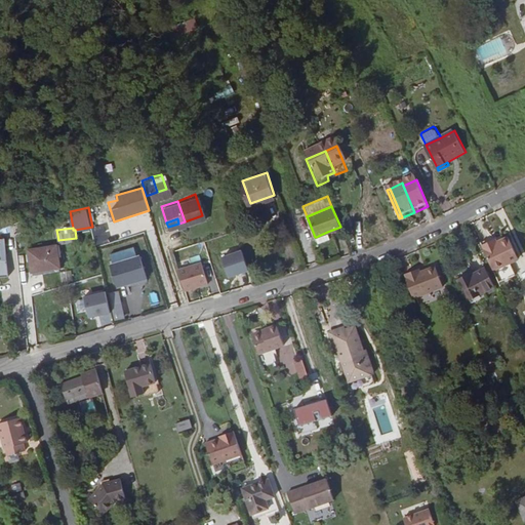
[(491,233),(479,239),(490,263),(515,251),(506,230),(492,235),(491,233)]
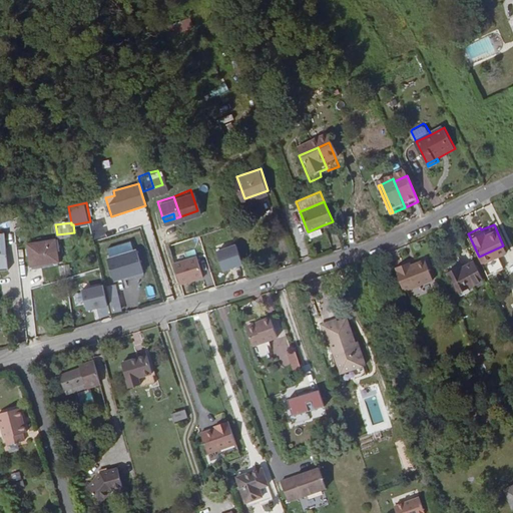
[(311,237),(315,235),(323,232),(320,226),(309,231),(311,237)]
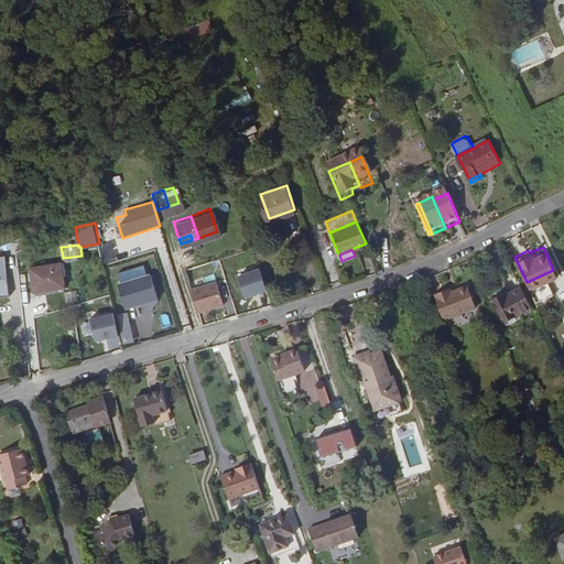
[(0,260),(0,278),(11,278),(9,259),(0,260)]
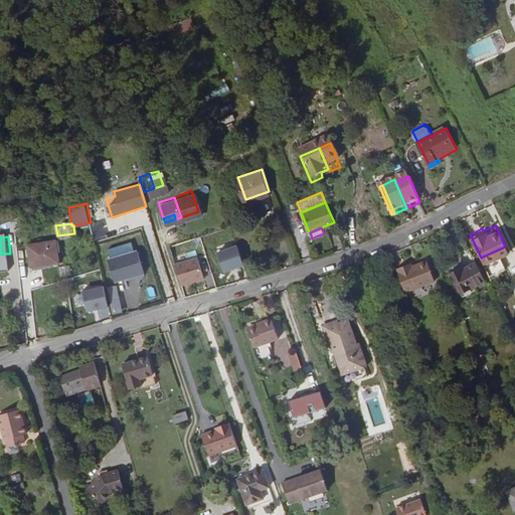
[(55,239),(28,243),(31,265),(58,261),(58,258),(55,239)]
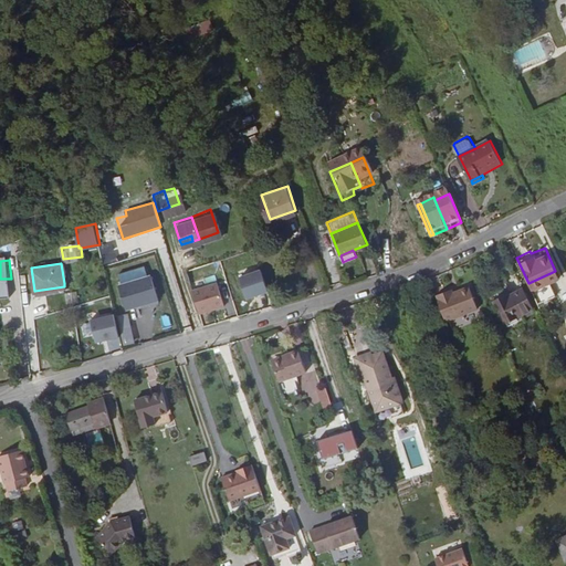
[(116,279),(132,274),(130,266),(124,268),(123,263),(113,265),(116,279)]
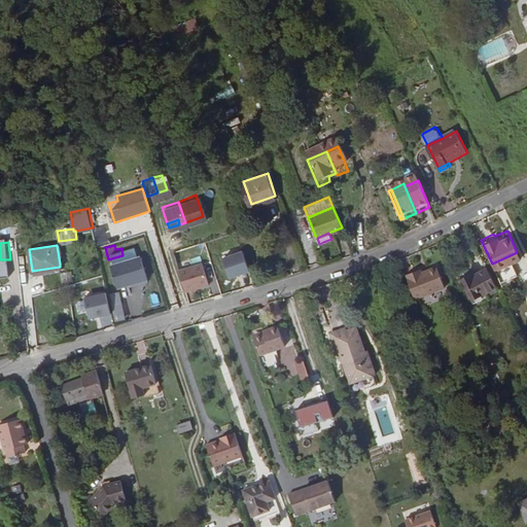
[(127,265),(133,284),(148,279),(142,259),(127,265)]
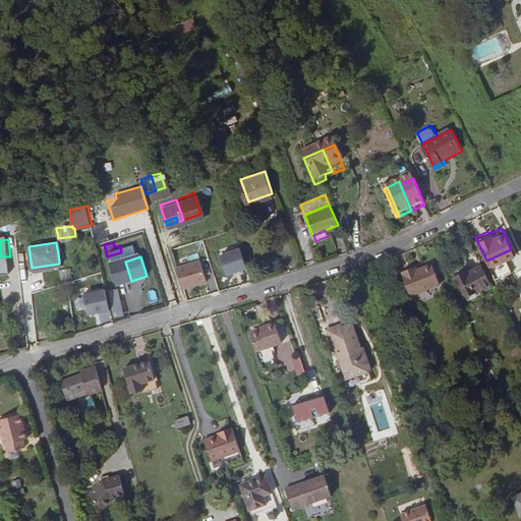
[(217,262),(222,279),(239,273),(234,256),(217,262)]
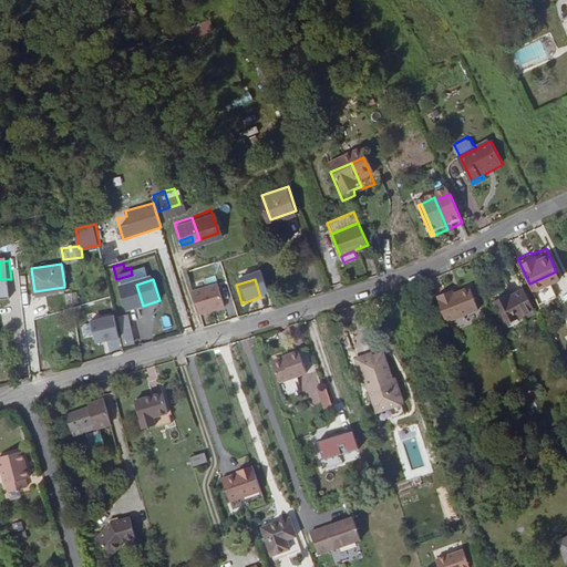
[(189,290),(196,313),(222,306),(214,282),(189,290)]
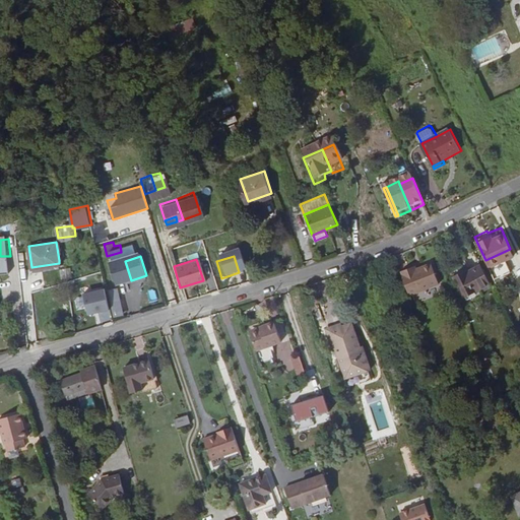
[(460,265),(458,263),(447,268),(456,288),(482,276),(474,259),(460,265)]
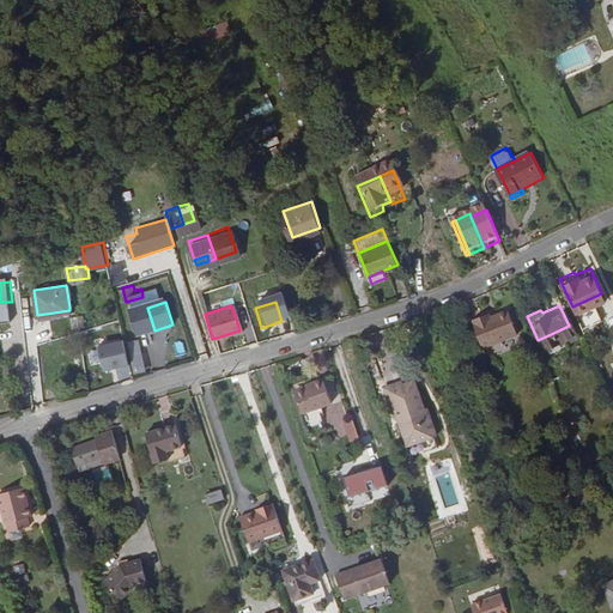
[(517,331),(507,307),(490,314),(487,311),(472,317),(483,346),(517,331)]
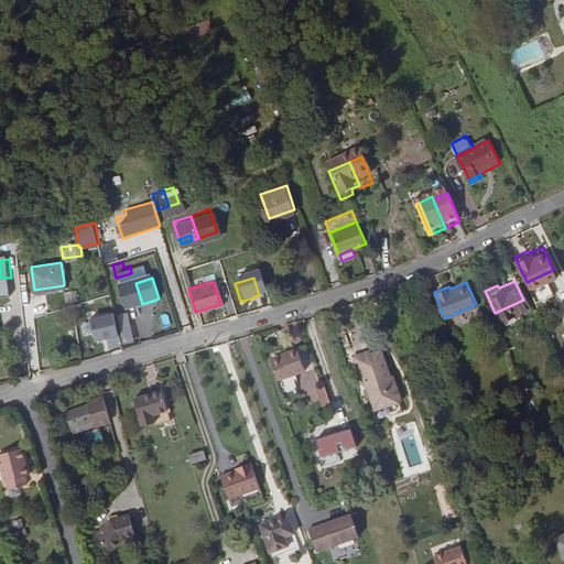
[(141,304),(142,304),(136,283),(121,288),(128,312),(141,307),(141,304)]
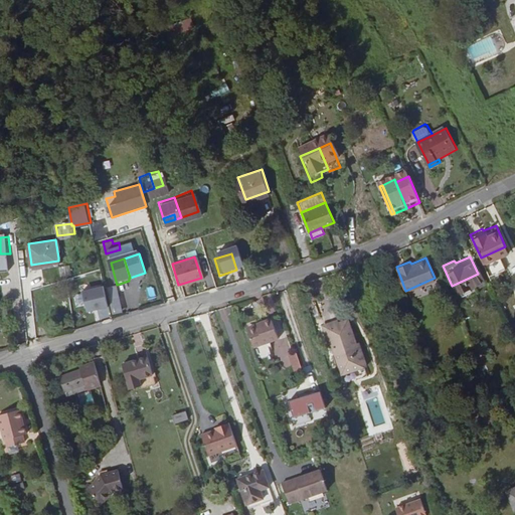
[(60,274),(69,272),(68,265),(59,267),(60,274)]
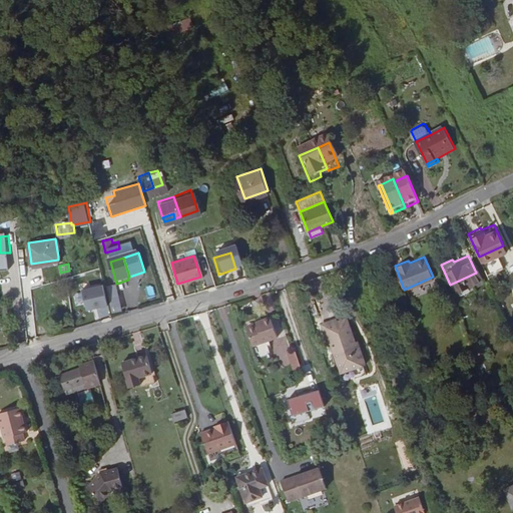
[(95,319),(110,315),(102,284),(81,289),(87,311),(92,309),(95,319)]
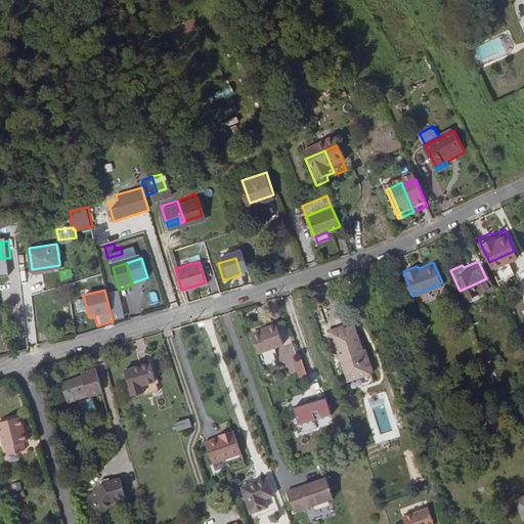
[(78,311),(86,309),(83,297),(75,299),(78,311)]
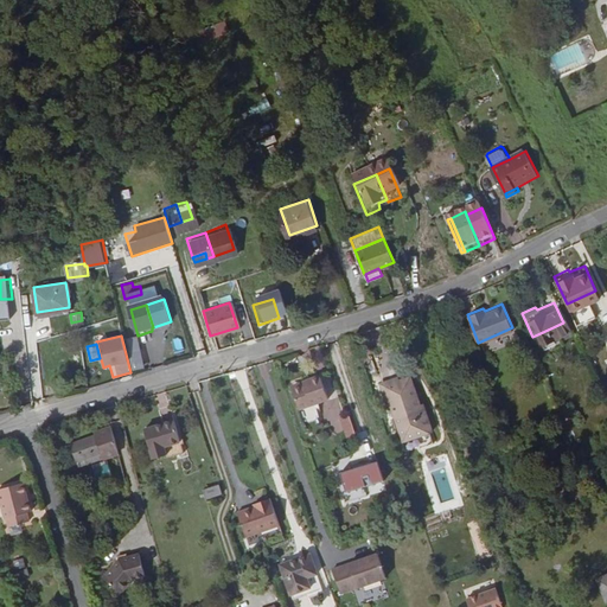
[(409,366),(394,371),(397,381),(413,376),(409,366)]
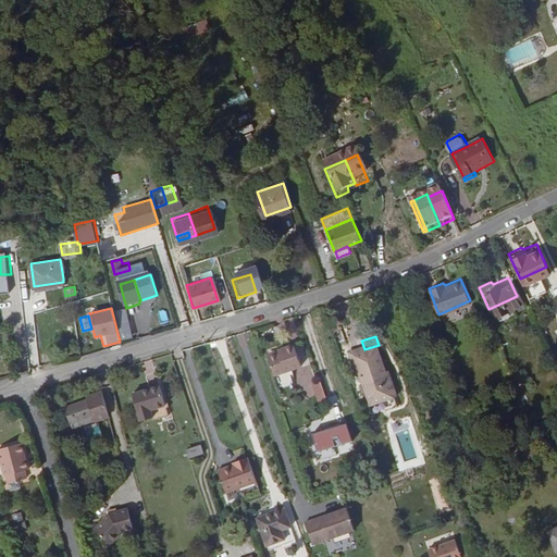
[(364,349),(361,341),(349,345),(357,367),(359,367),(369,397),(372,396),(374,404),(398,396),(388,363),(385,364),(379,345),(364,349)]
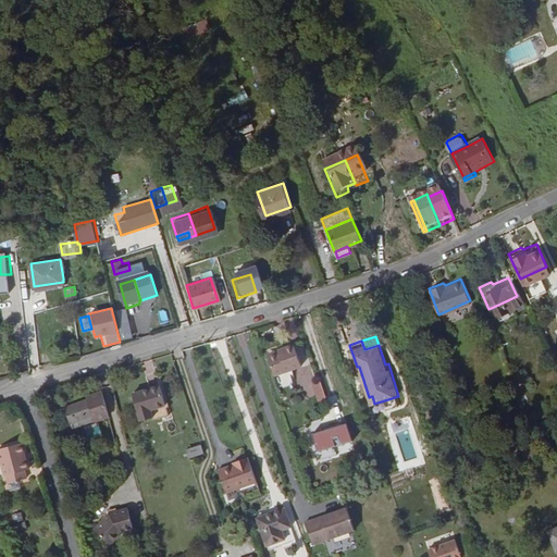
[(275,373),(301,366),(295,344),(279,349),(280,353),(269,356),(275,373)]
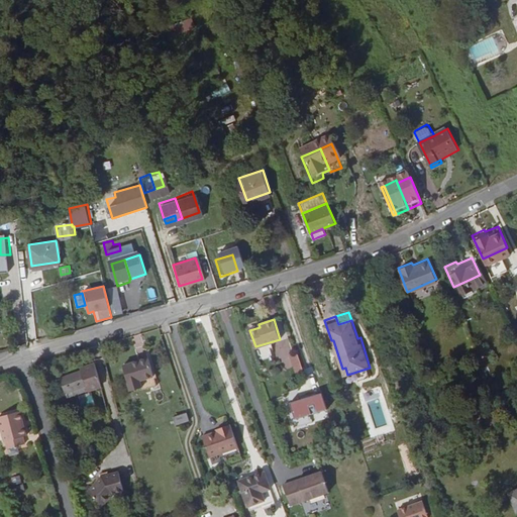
[(295,373),(304,370),(297,352),(289,355),(295,373)]
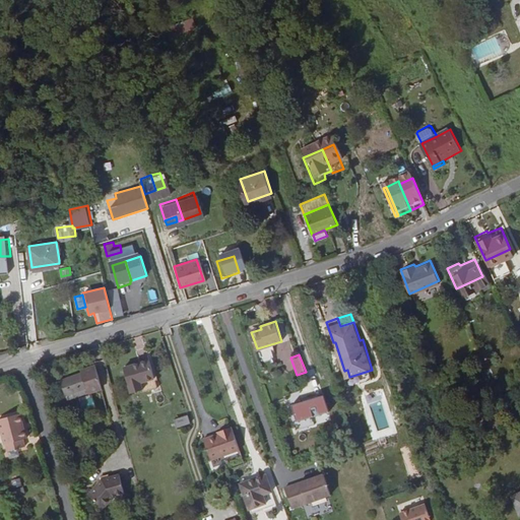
[(147,359),(132,364),(140,389),(141,391),(155,387),(147,359)]
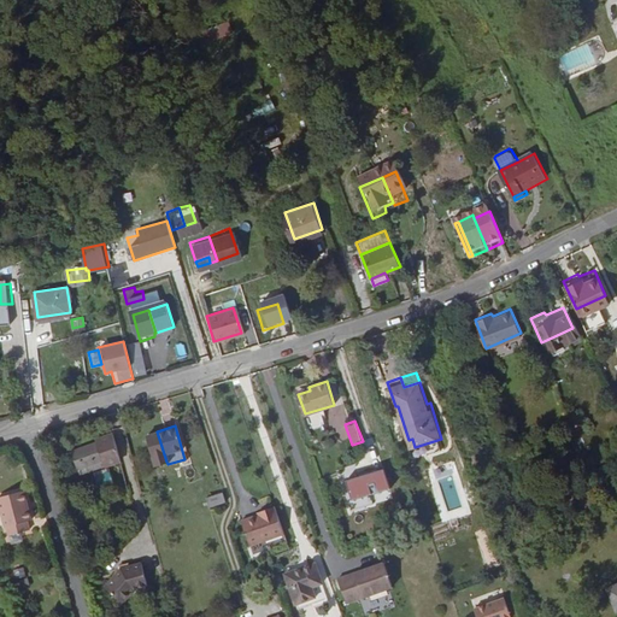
[(117,459),(107,427),(89,433),(89,435),(65,442),(70,459),(72,465),(97,459),(98,464),(117,459)]
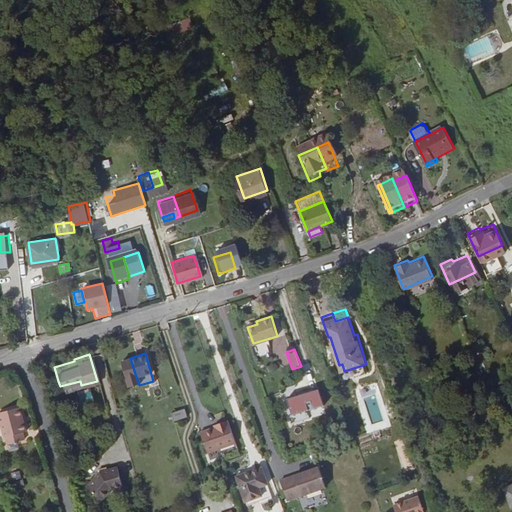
[(138,383),(130,358),(119,361),(127,386),(138,383)]
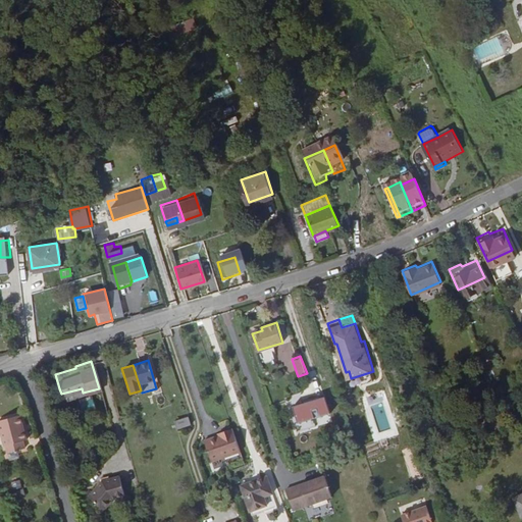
[(59,388),(55,374),(47,376),(51,392),(59,388)]
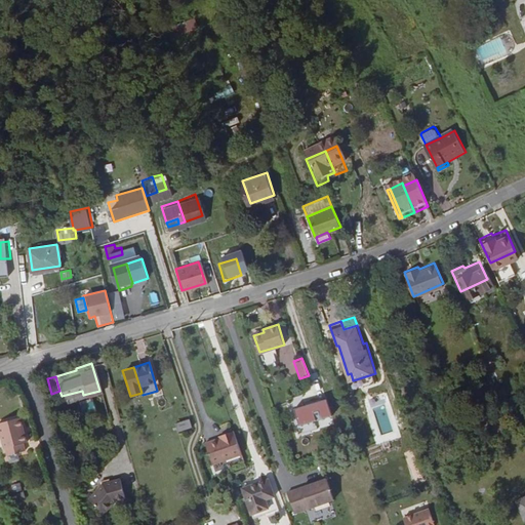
[(80,402),(84,412),(96,408),(92,398),(80,402)]
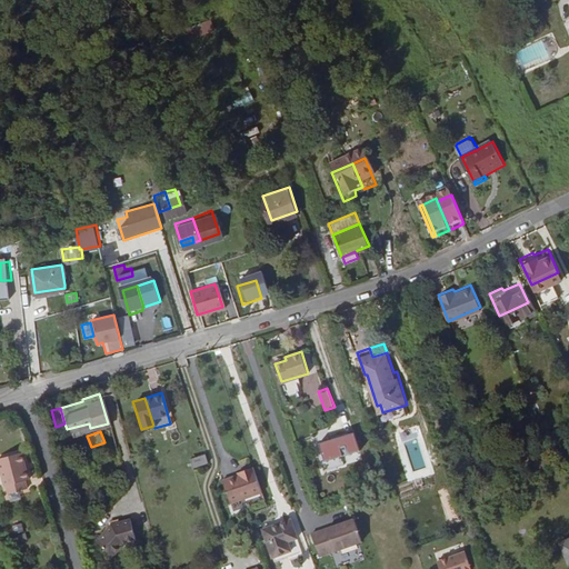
[(360,449),(353,431),(319,443),(326,461),(360,449)]
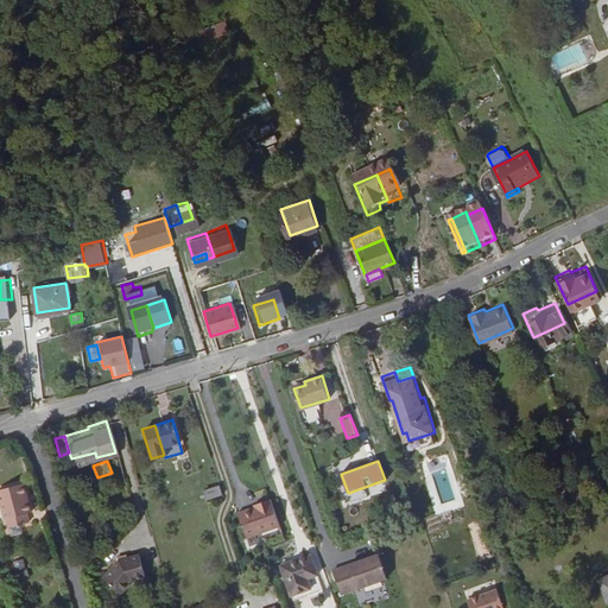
[(0,487),(0,495),(6,517),(31,510),(24,481),(19,482),(17,474),(0,477),(0,480),(2,487),(0,487)]
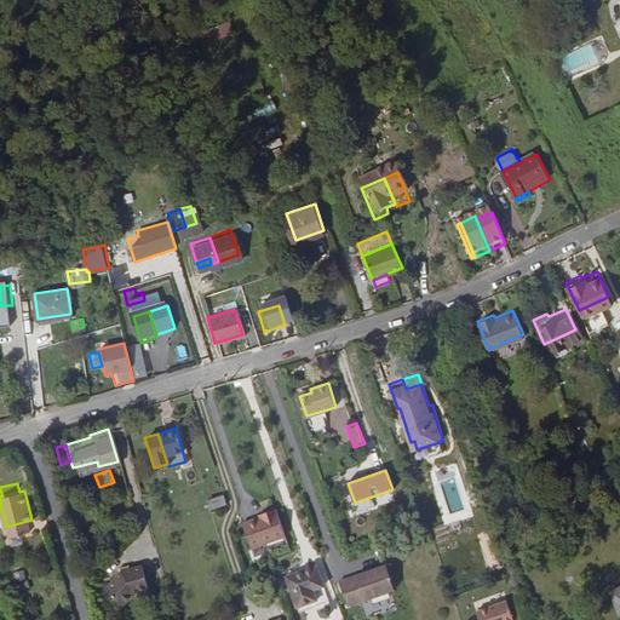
[(223,491),(208,497),(212,506),(227,501),(223,491)]
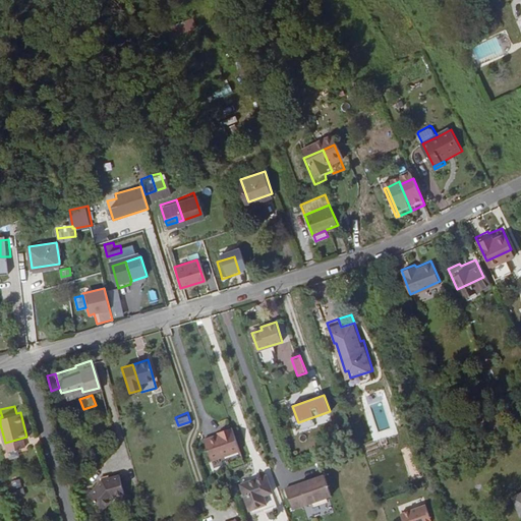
[(243,448),(234,422),(224,425),(226,430),(221,432),(208,437),(215,457),(243,448)]
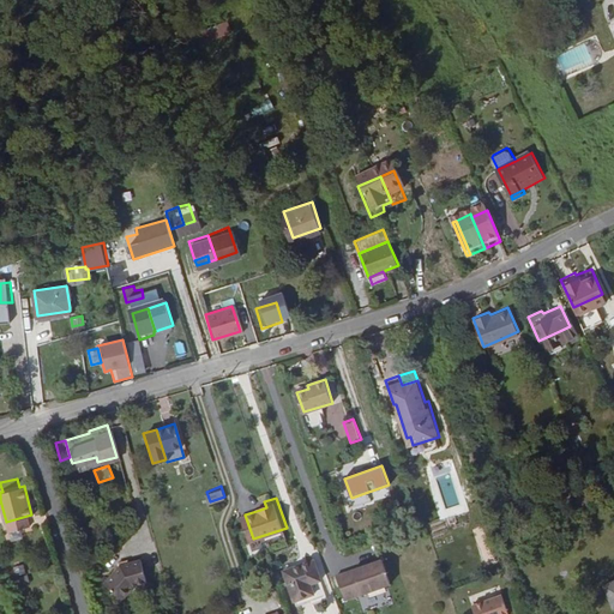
[(366,565),(338,575),(347,600),(392,584),(384,559),(374,563),(374,565),(367,569),(366,565)]
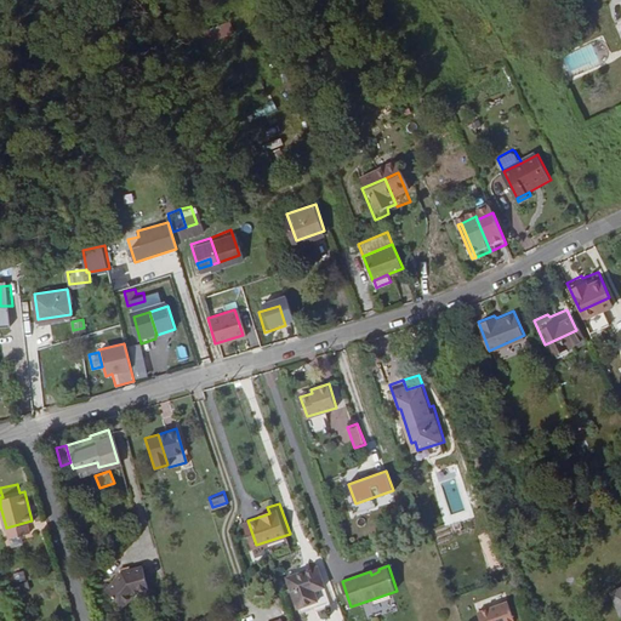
[(303,573),(315,608),(332,602),(320,567),(303,573)]
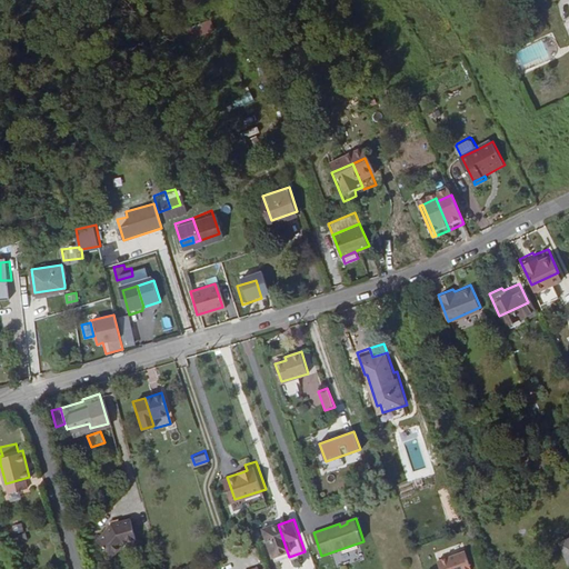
[(136,541),(130,520),(115,525),(115,527),(109,528),(97,542),(113,557),(125,545),(136,541)]
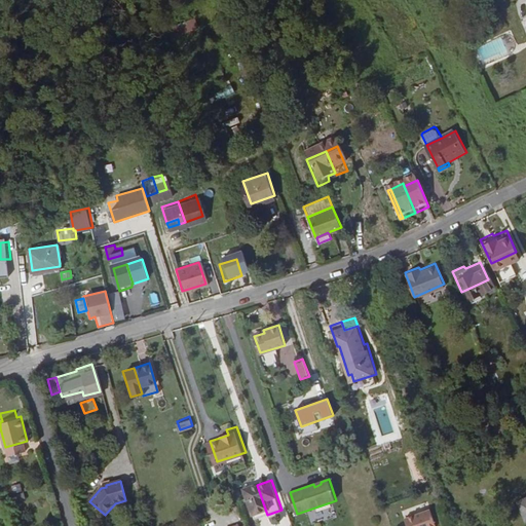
[(13,493),(23,491),(21,483),(11,485),(13,493)]
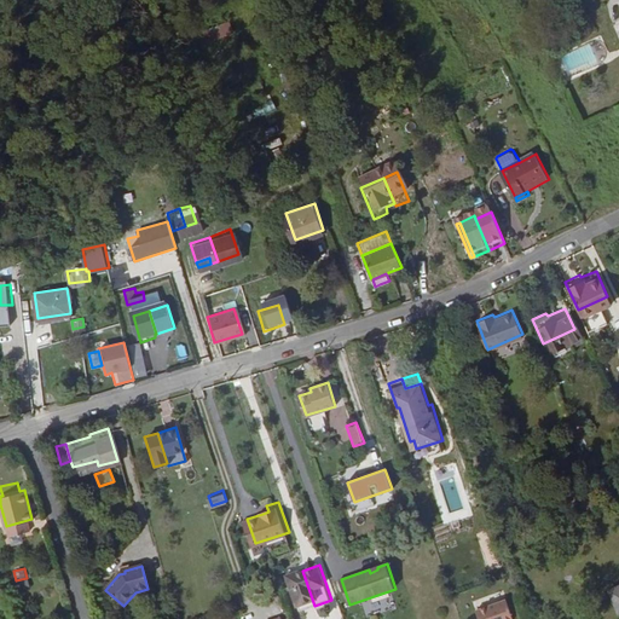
[(300,611),(314,606),(302,571),(288,576),(300,611)]
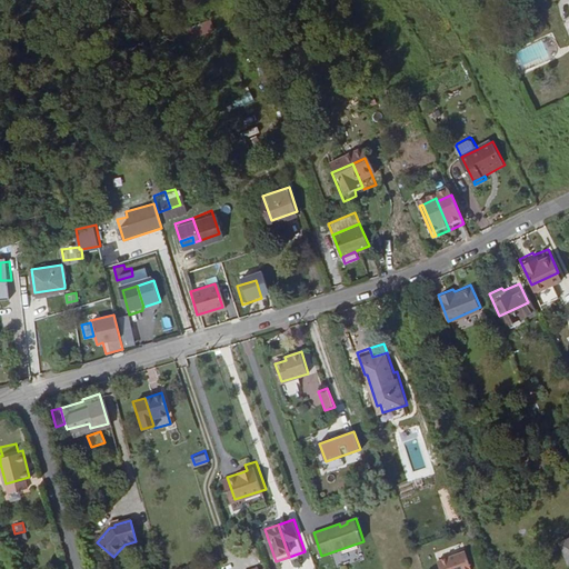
[(470,568),(463,550),(436,561),(439,568),(470,568)]
